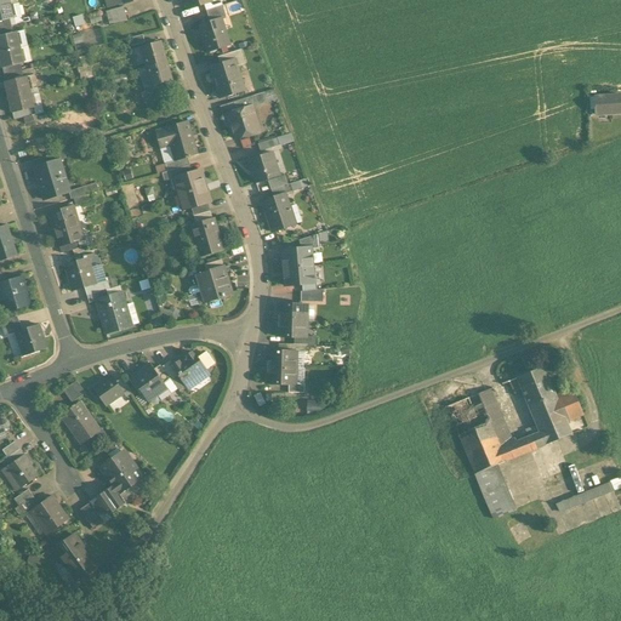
[(216,0),(211,1),(204,4),(206,11),(222,6),(220,0),(216,0)]
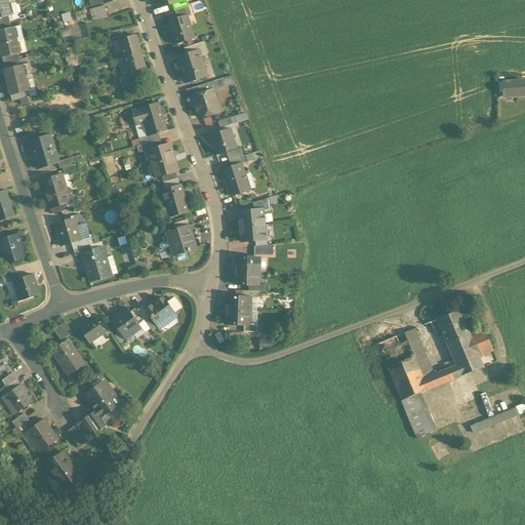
[(8,2),(0,4),(0,17),(8,16),(11,15),(8,2)]
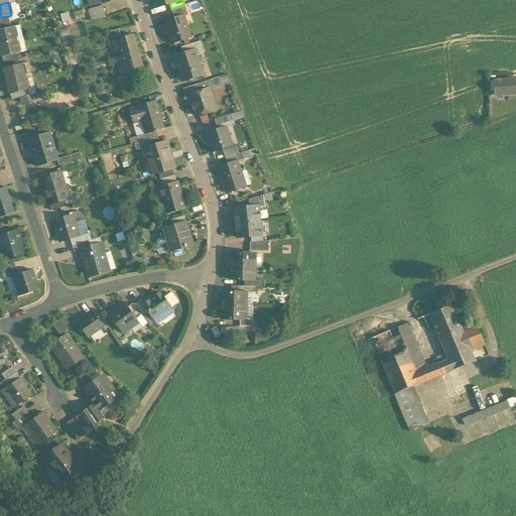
[(184,5),(171,9),(174,18),(184,15),(184,16),(188,14),(184,5)]
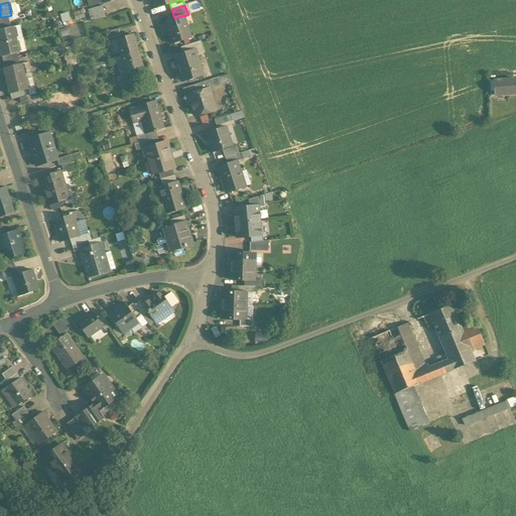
[(103,6),(88,9),(92,22),(106,18),(103,6)]
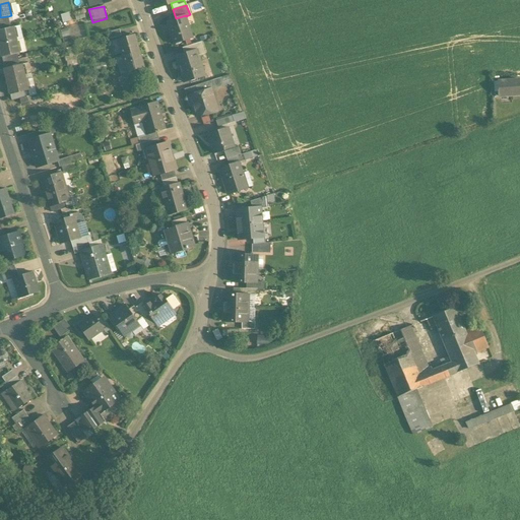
[(186,15),(176,18),(167,21),(174,45),(186,41),(193,39),(188,23),(186,24),(184,16),(186,16),(186,15)]
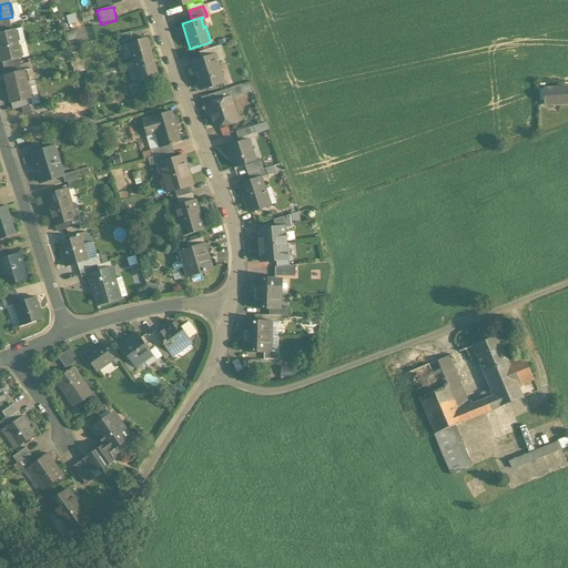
[(22,28),(14,30),(18,43),(26,42),(22,28)]
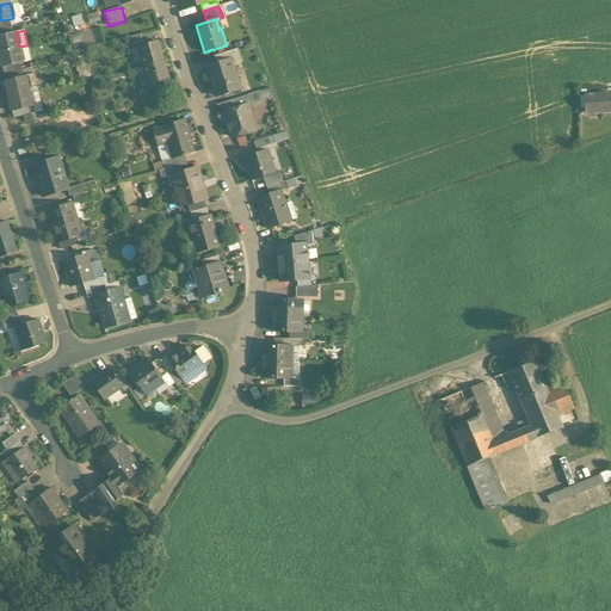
[(0,35),(0,51),(19,47),(16,32),(13,32),(0,35)]
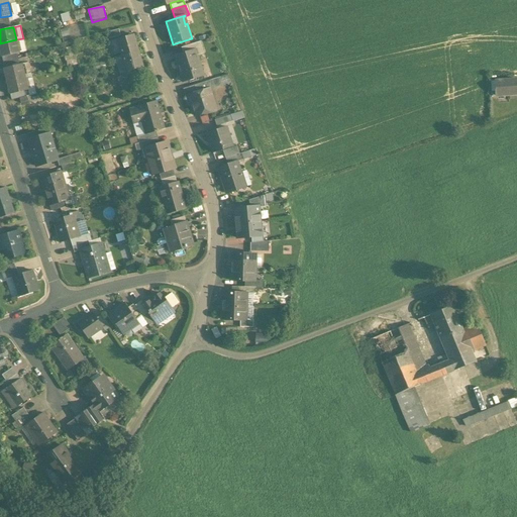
[(119,29),(108,32),(110,38),(120,36),(119,29)]
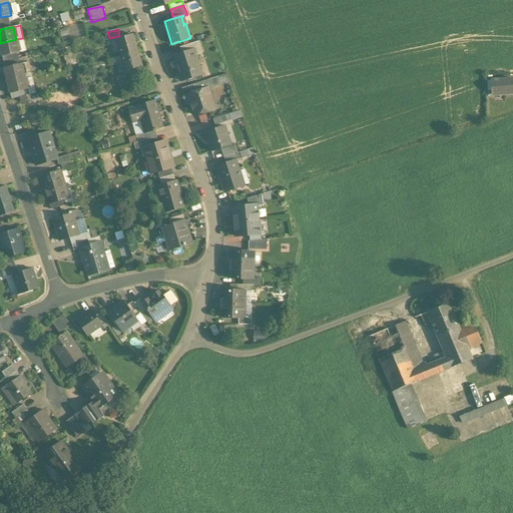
[(132,34),(116,39),(121,55),(137,51),(132,34)]
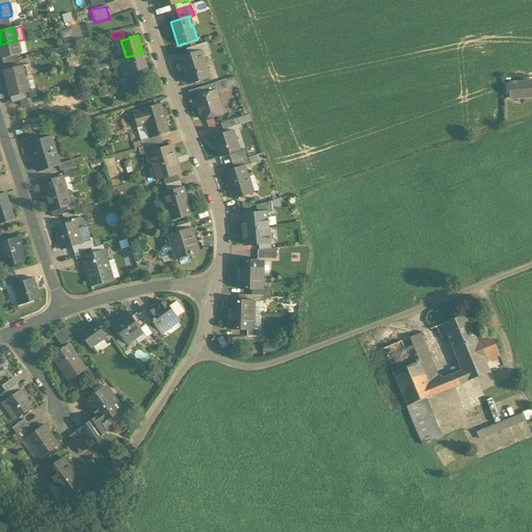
[(24,40),(17,41),(20,55),(27,53),(24,40)]
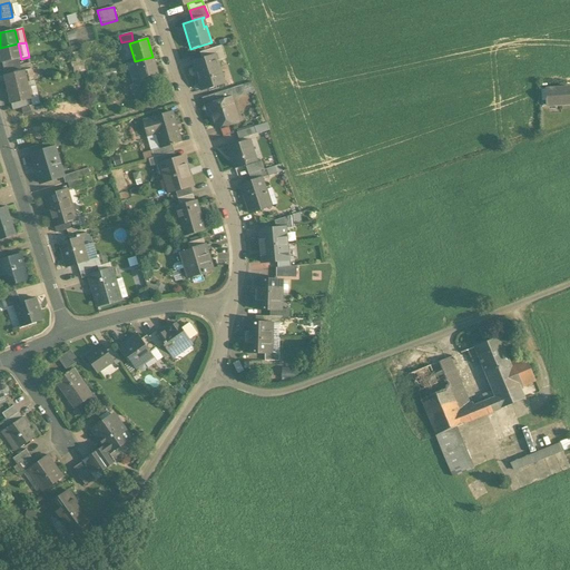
[(18,43),(0,48),(0,55),(2,64),(18,59),(21,59),(18,43)]
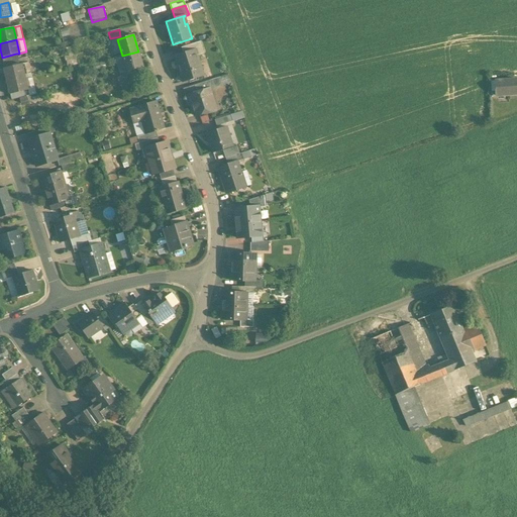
[(194,43),(187,45),(189,52),(196,49),(203,47),(201,41),(194,43)]
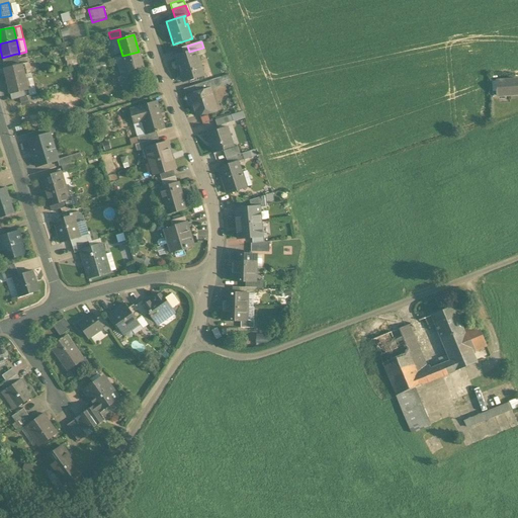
[(203,48),(196,50),(198,59),(206,56),(203,48)]
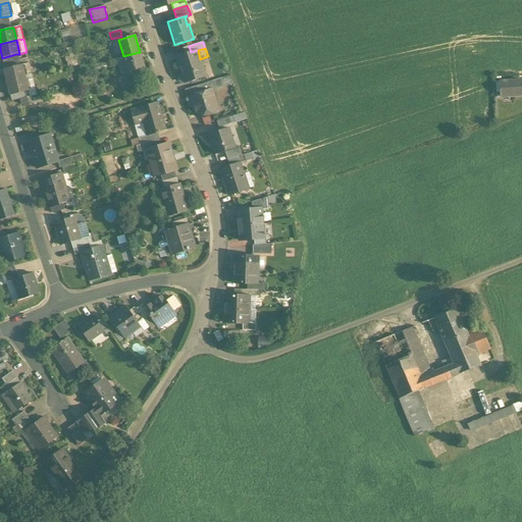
[(191,52),(176,56),(186,83),(206,76),(204,70),(200,59),(198,50),(191,52)]
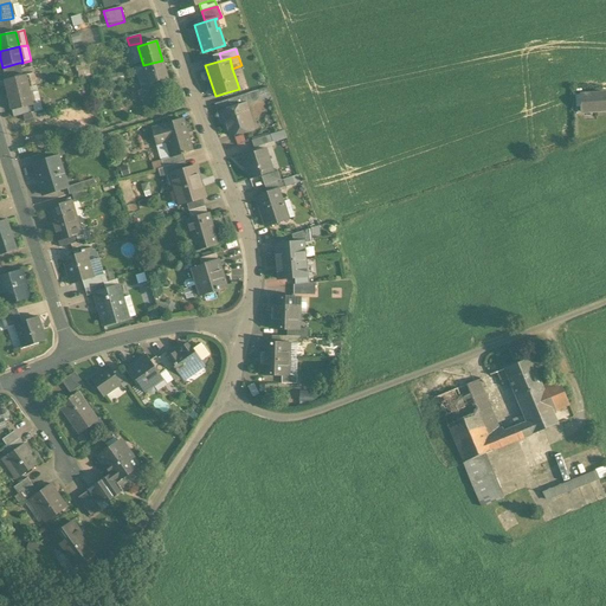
[(162,60),(143,65),(149,84),(155,82),(167,79),(162,60)]
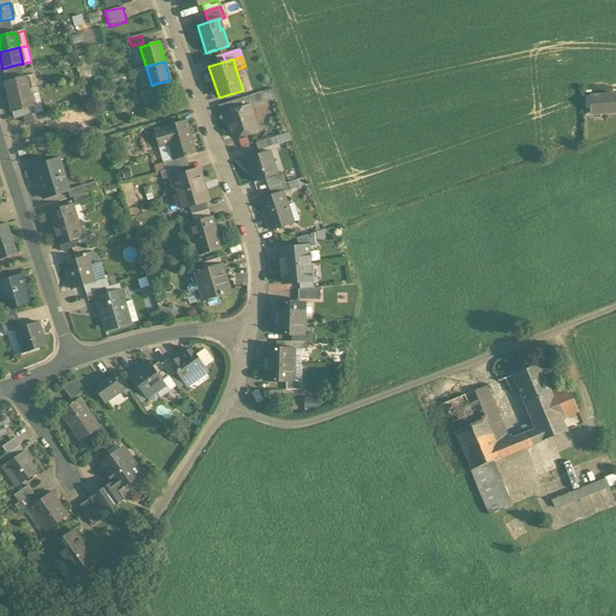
[(19,64),(3,69),(4,75),(22,71),(19,64)]
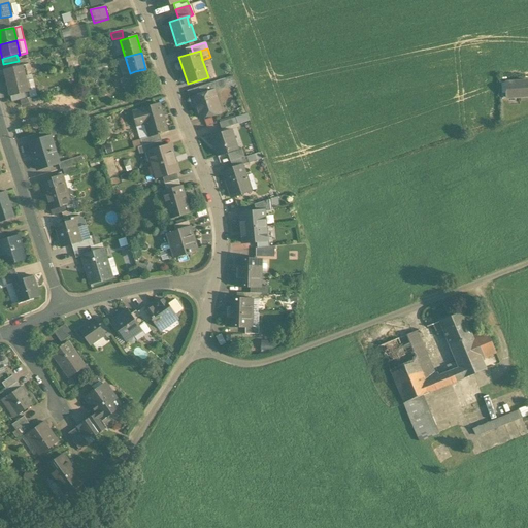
[(118,59),(123,75),(130,73),(125,57),(118,59)]
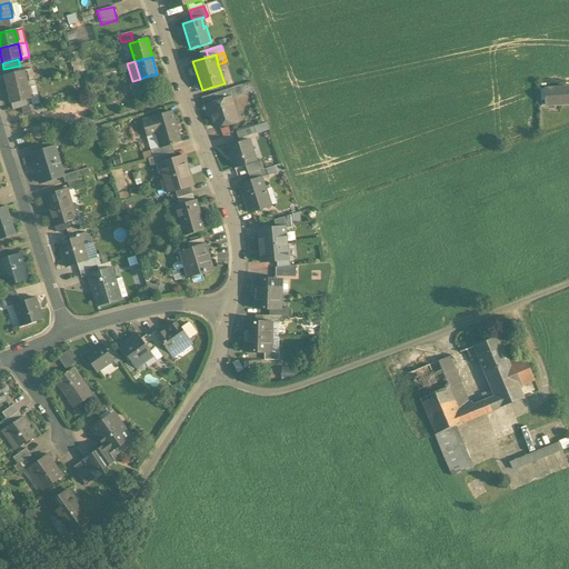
[(20,66),(3,69),(6,75),(21,71),(20,66)]
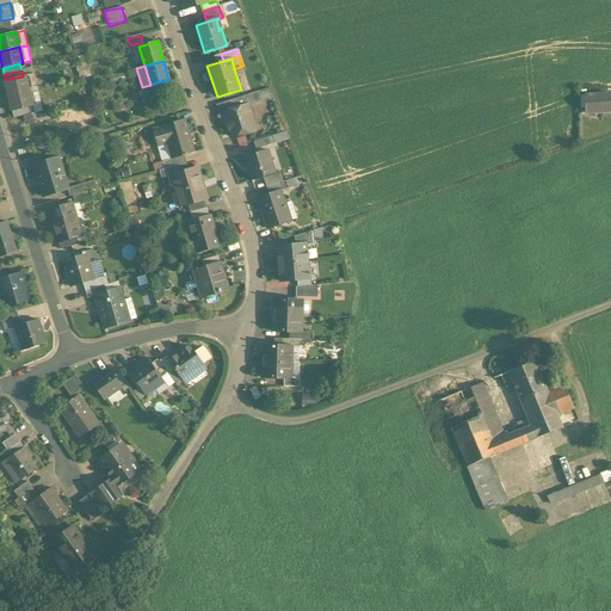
[(110,76),(111,84),(125,80),(124,73),(110,76)]
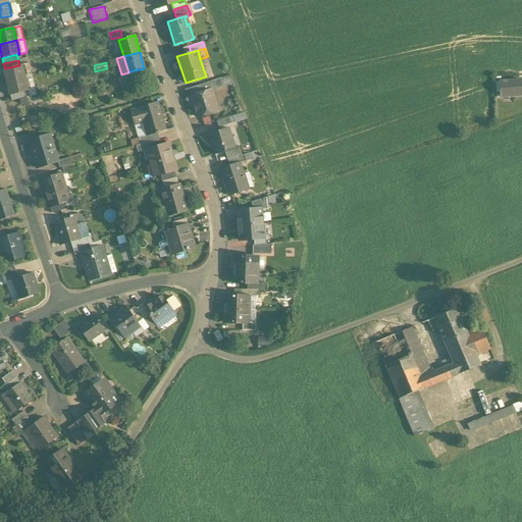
[(5,68),(4,69),(7,83),(25,77),(22,65),(22,64),(19,65),(5,68)]
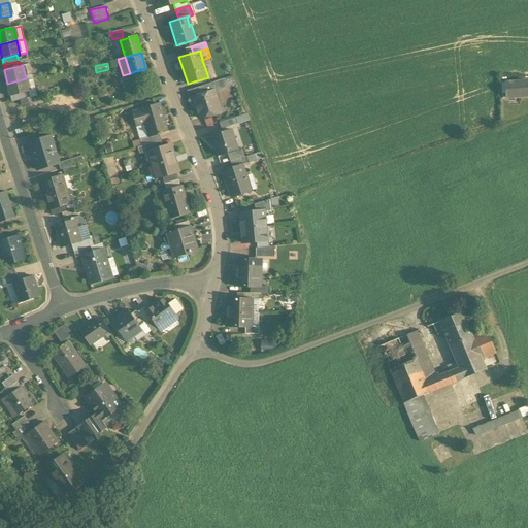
[(23,66),(26,78),(33,77),(30,65),(23,66)]
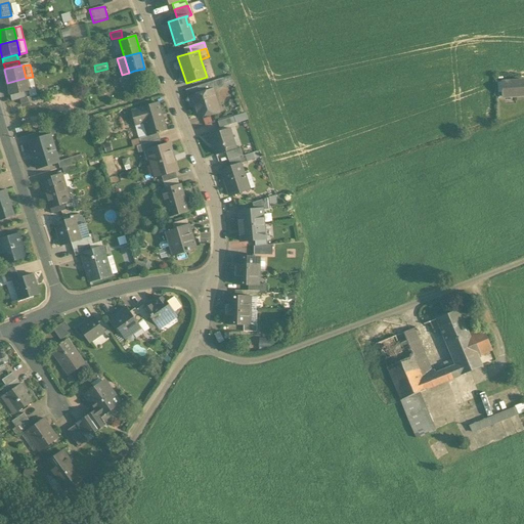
[(123,78),(119,79),(121,86),(137,81),(135,74),(123,78)]
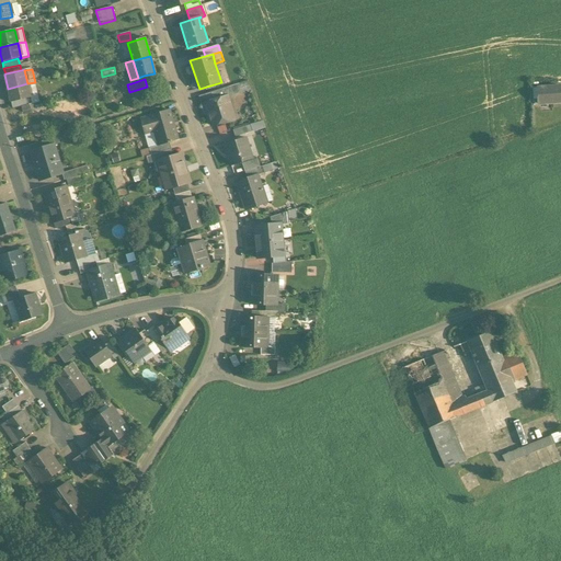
[(247,81),(230,87),(233,95),(250,90),(247,81)]
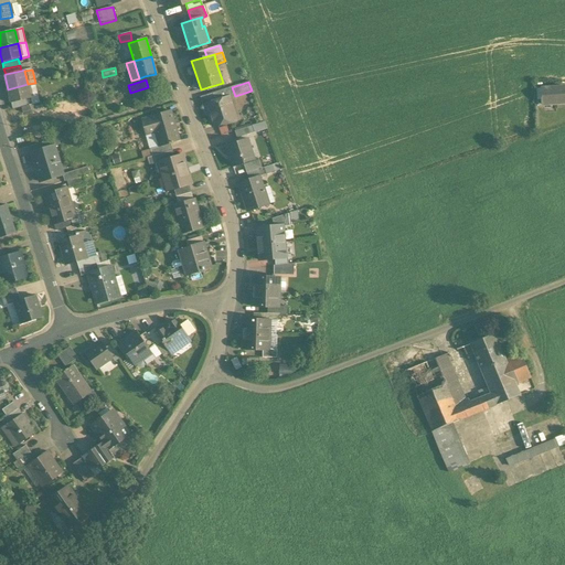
[(35,83),(28,84),(31,98),(39,97),(35,83)]
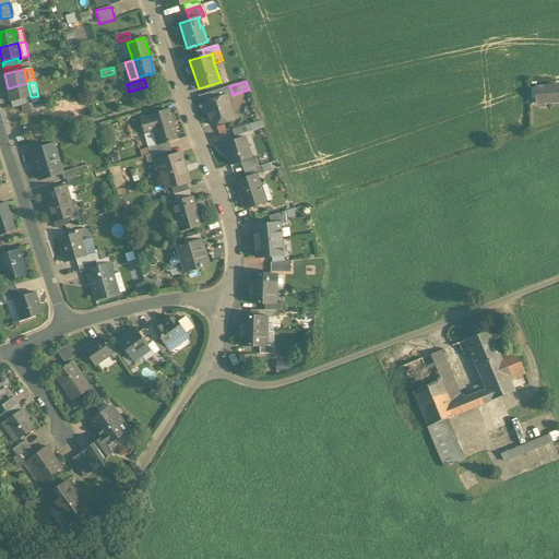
[(27,83),(8,88),(11,103),(27,98),(31,97),(27,83)]
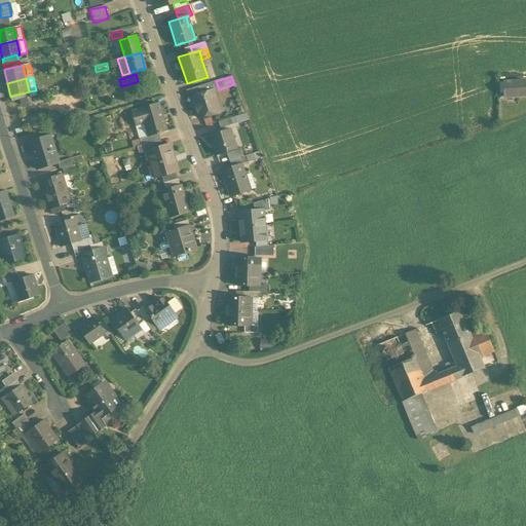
[(525,79),(503,82),(504,98),(525,96),(525,79)]
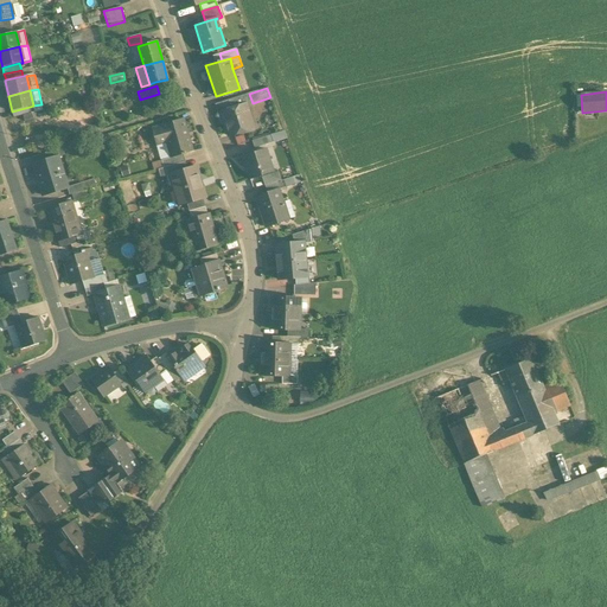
[(249,94),(228,100),(231,109),(246,104),(246,106),(253,103),(249,94)]
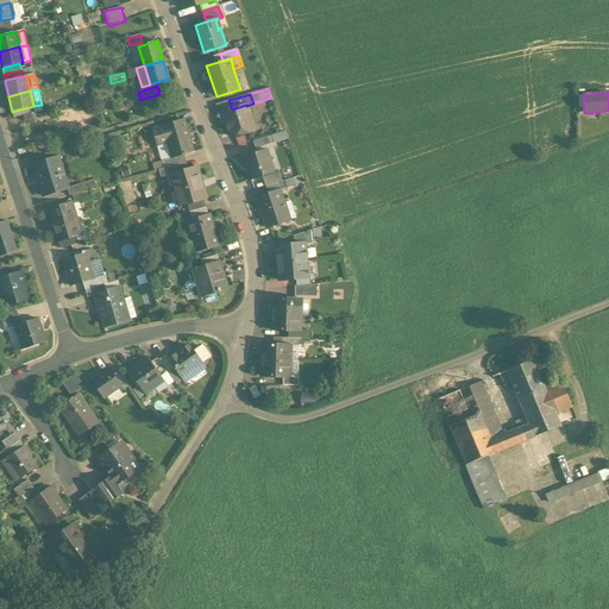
[(228,100),(215,105),(218,114),(223,112),(232,110),(228,100)]
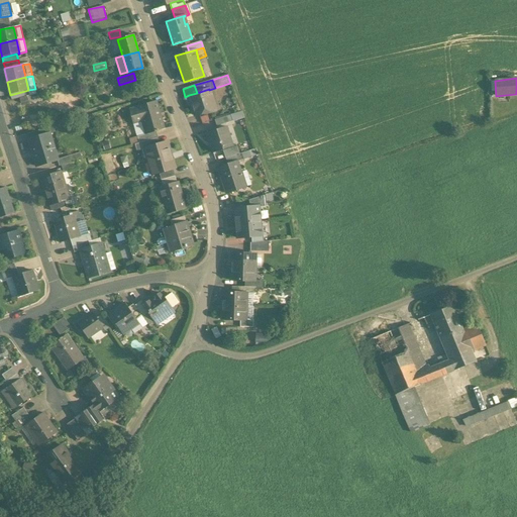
[(197,93),(189,95),(196,116),(214,110),(210,98),(211,96),(209,90),(209,89),(197,93)]
